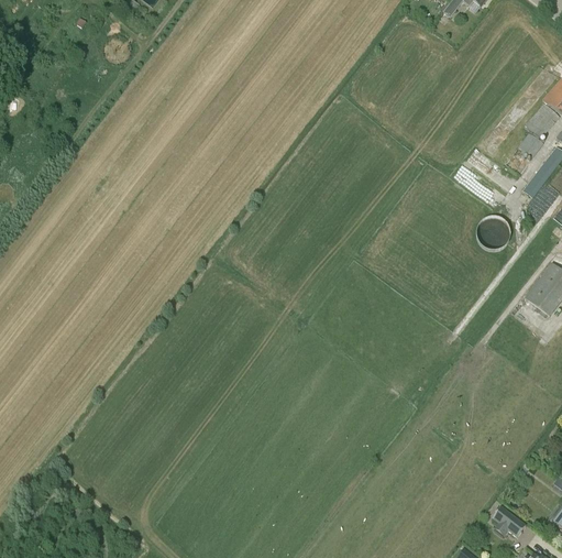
[(135,9),(141,2),(139,0),(130,0),(128,3),(135,9)]
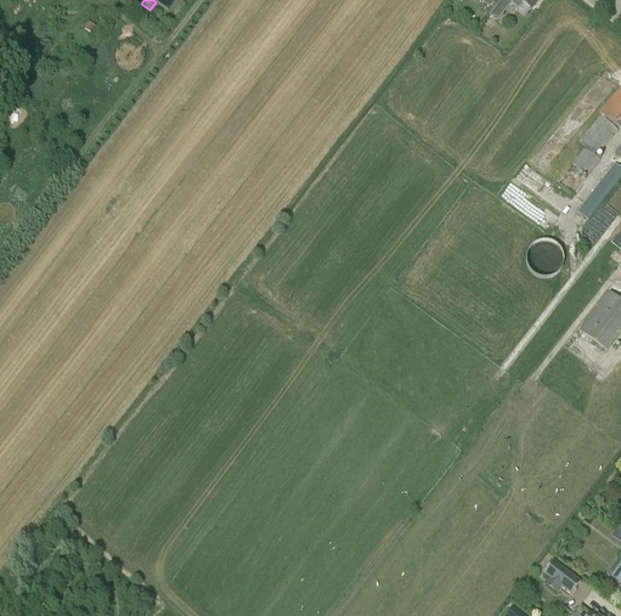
[(487,7),(490,10),(498,0),(494,0),(487,7)]
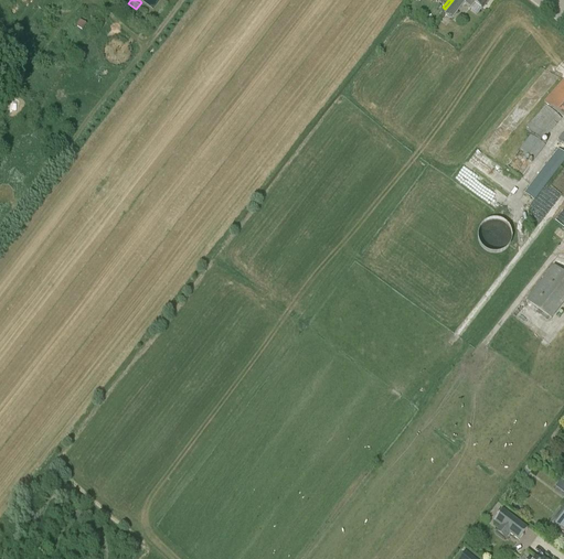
[(467,0),(471,3),(474,0),(477,0),(482,4),(486,0),(453,0),(445,9),(451,14),(463,0),(467,0)]
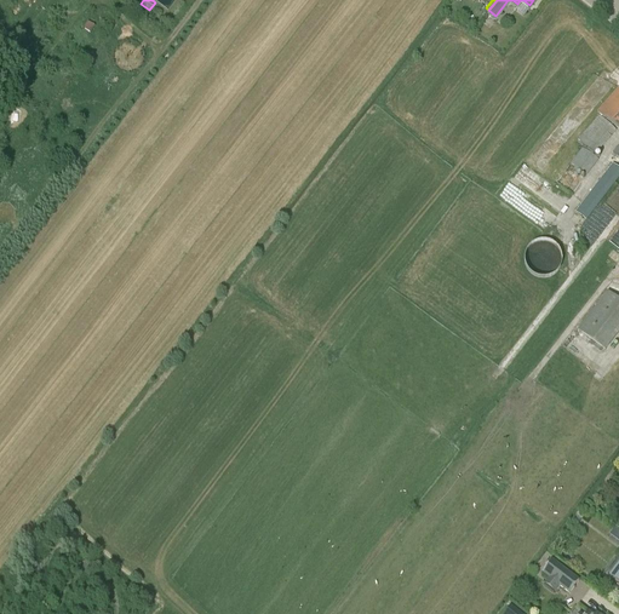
[(618,82),(599,107),(618,124),(618,82)]
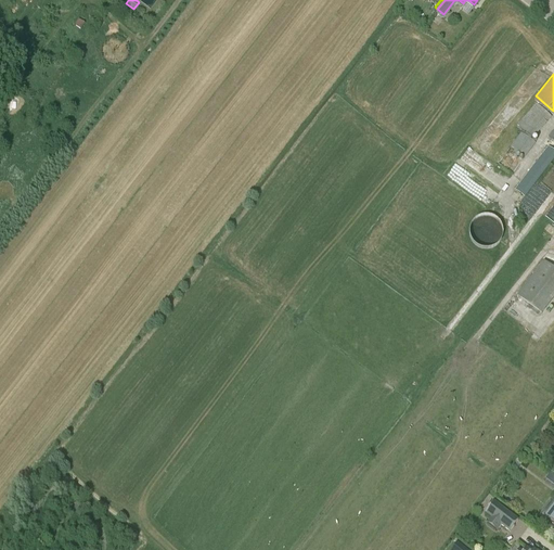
[(536,138),(523,128),(512,142),(525,152),(536,138)]
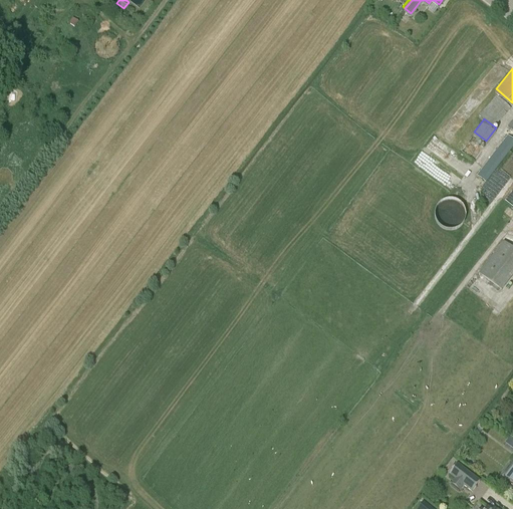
[(512,135),(508,133),(478,172),(486,178),(512,143),(512,135)]
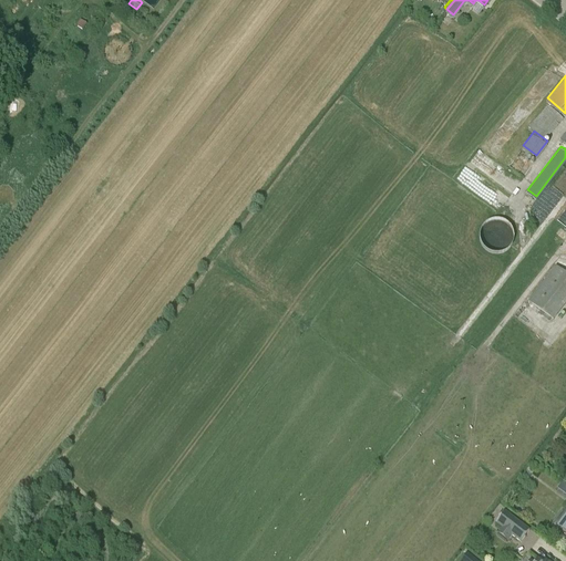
[(480,231),(480,232),(480,235),(481,236),(481,237),(481,239),(482,240),(483,241),(483,242),(484,243),(485,245),(486,246),(487,247),(490,248),(491,248),(492,249),(494,249),(495,249),(496,249),(498,249),(500,249),(501,249),(503,249),(504,248),(505,248),(507,247),(508,246),(510,245),(511,243),(512,242),(512,241),(513,240),(514,238),(514,237),(514,236),(515,234),(515,232),(515,231),(515,229),(514,228),(514,227),(513,225),(513,224),(512,222),(511,221),(510,220),(508,219),(507,218),(506,217),(505,216),(503,216),(502,215),(501,215),(498,215),(497,215),(495,215),(494,215),(493,216),(491,216),(490,217),(489,217),(487,218),(486,219),(485,220),(484,221),(483,222),(482,224),(481,225),(481,227),(481,228),(480,229),(480,231)]
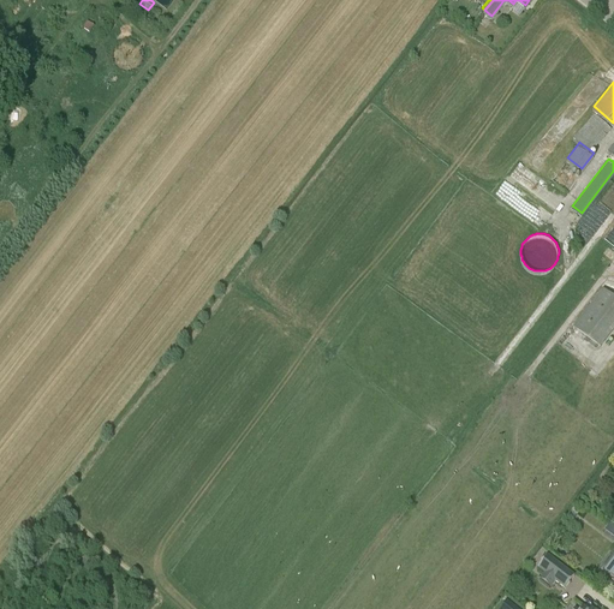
[(613,293),(608,290),(580,320),(602,339),(613,326),(613,293)]
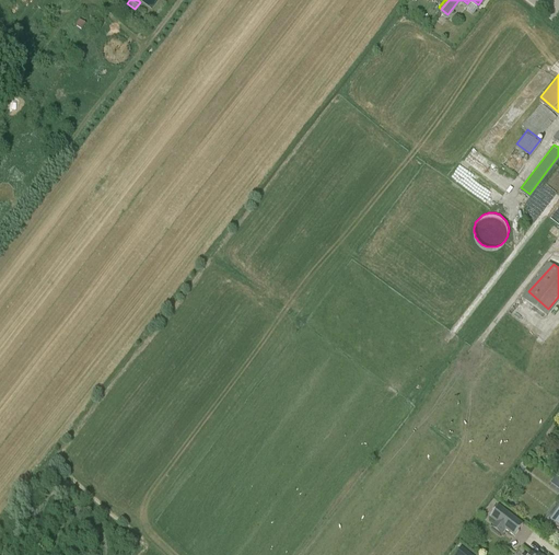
[(499,501),(490,513),(514,532),(523,520),(499,501)]
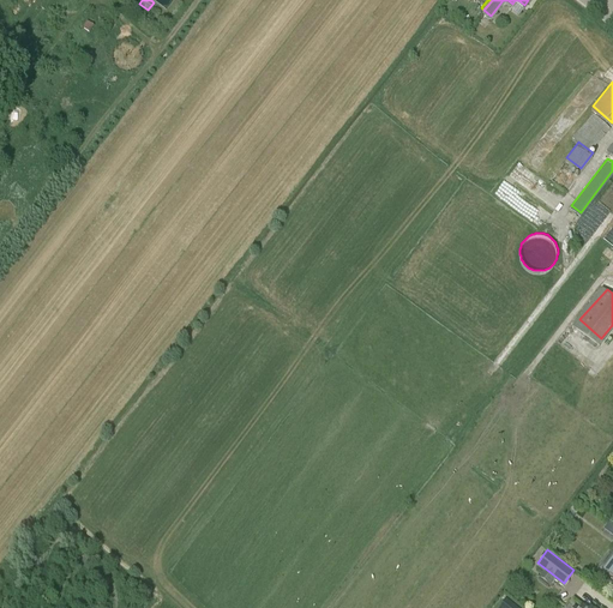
[(506,596),(498,607),(500,607),(522,607),(523,607),(506,596)]
